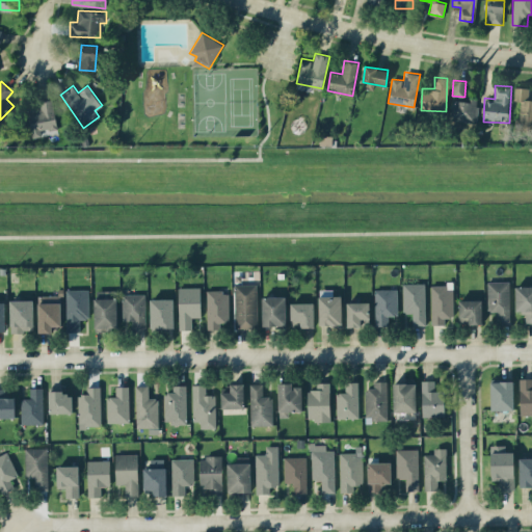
[(514,101),(520,101),(519,126),(531,126),(531,99),(528,100),(528,87),(514,87),(514,101)]
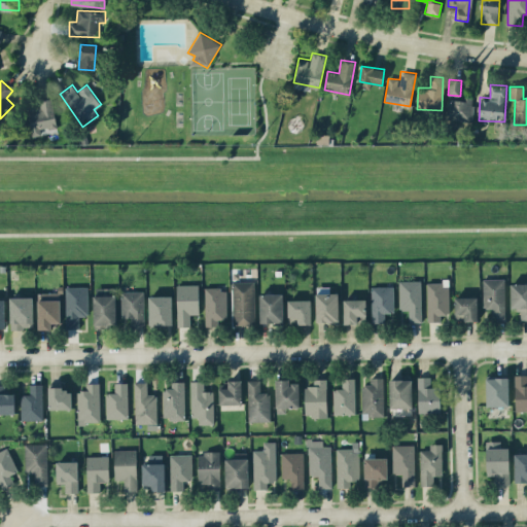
[(39,100),(40,106),(27,108),(32,136),(41,134),(40,130),(57,127),(51,98),(39,100)]
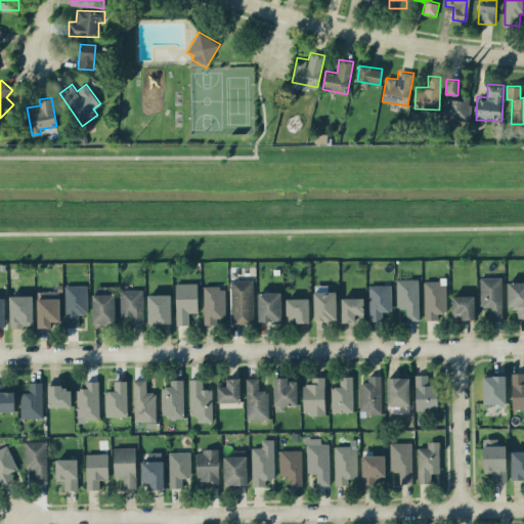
[(446,97),(445,119),(470,121),(471,98),(446,97)]
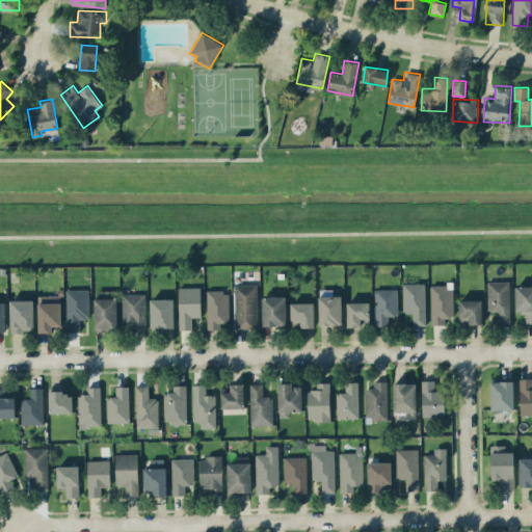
[(510,322),(509,281),(486,282),(487,311),(498,311),(498,323),(510,322)]
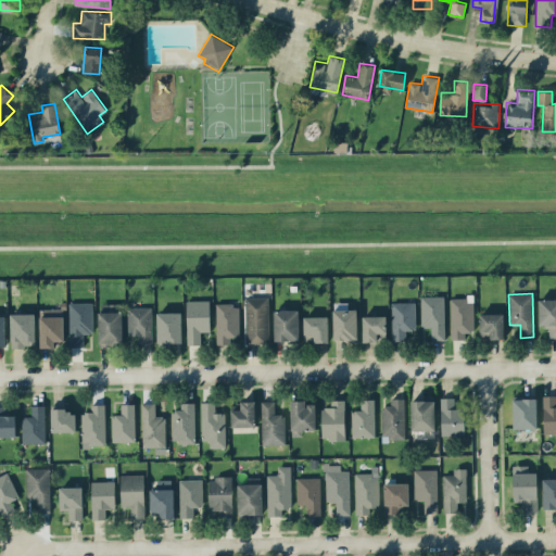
[(444,295),(420,297),(421,326),(430,326),(431,339),(445,339),(444,295)]
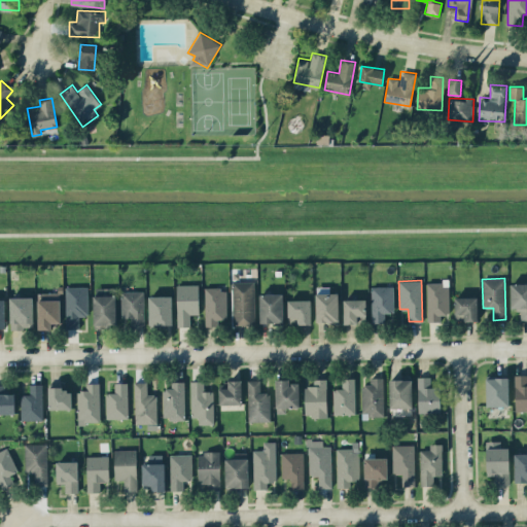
[(233,281),(233,325),(255,324),(254,281),(233,281)]
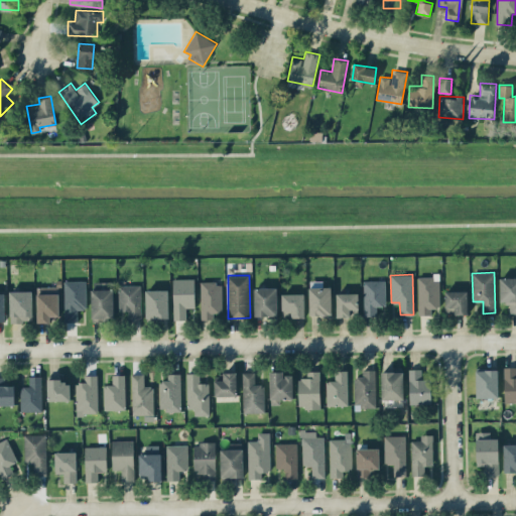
[(439,277),(418,277),(418,314),(430,314),(430,307),(439,307),(439,277)]
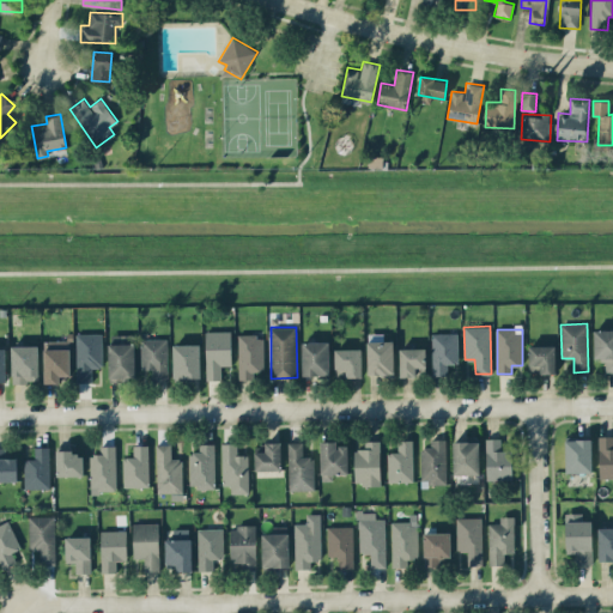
[(612,329),(594,329),(594,358),(605,358),(605,371),(612,371),(612,329)]
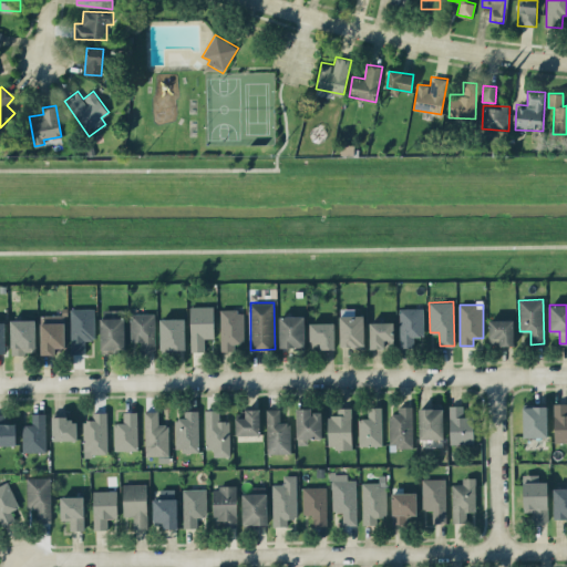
[(214,338),(214,306),(189,307),(191,351),(205,351),(205,338),(214,338)]
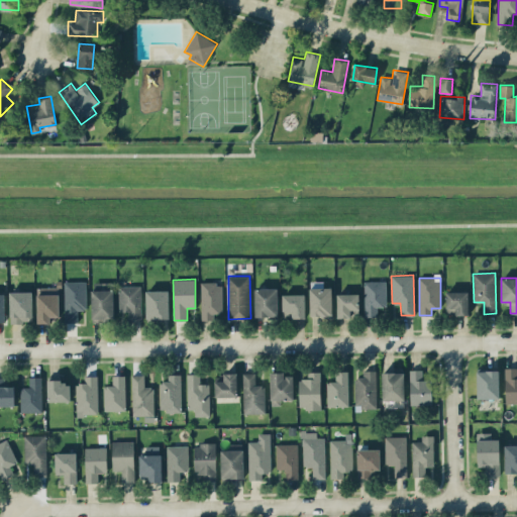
[(78,309),(87,309),(86,281),(64,281),(65,322),(78,321),(78,309)]
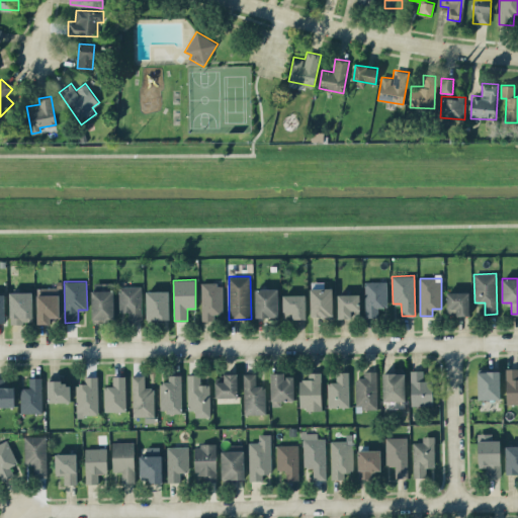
[(365,318),(377,318),(377,308),(387,307),(386,281),(365,281),(365,318)]
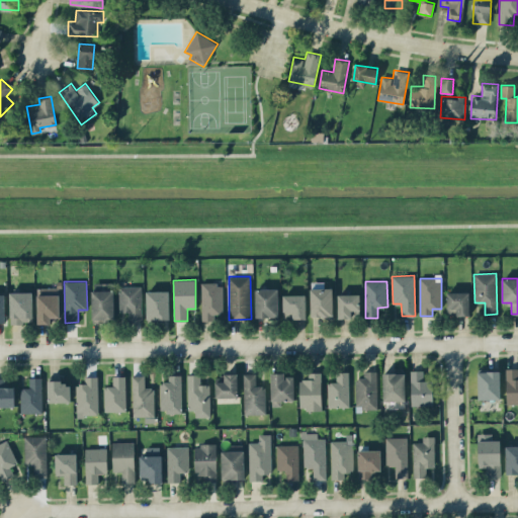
[(114,283),(92,282),(91,321),(113,322),(114,283)]
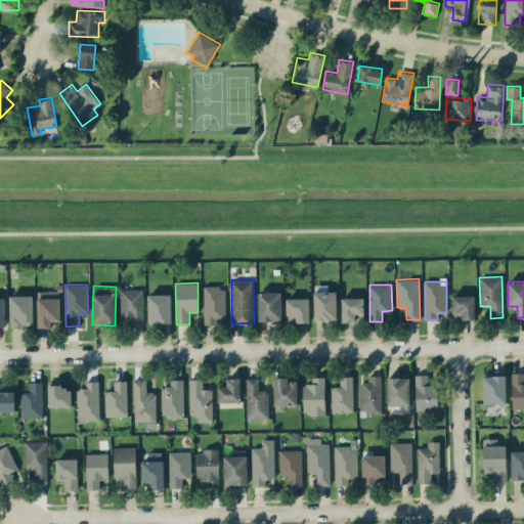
[(203,287),(204,322),(225,321),(225,286),(203,287)]
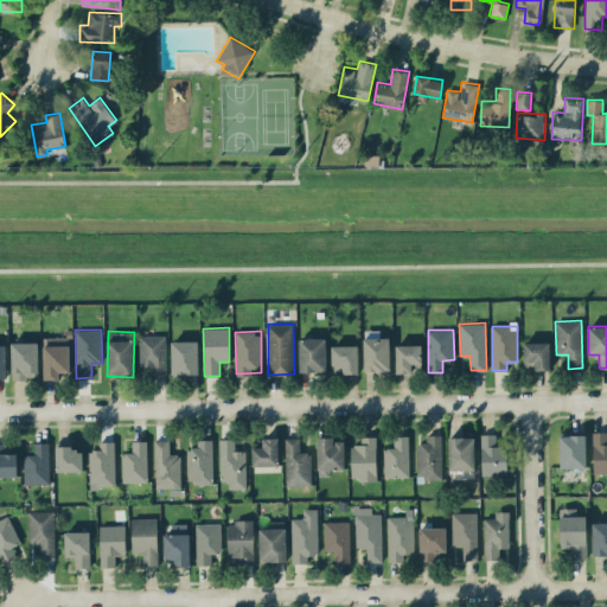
[(379,333),(364,333),(364,370),(390,371),(390,338),(379,338),(379,333)]
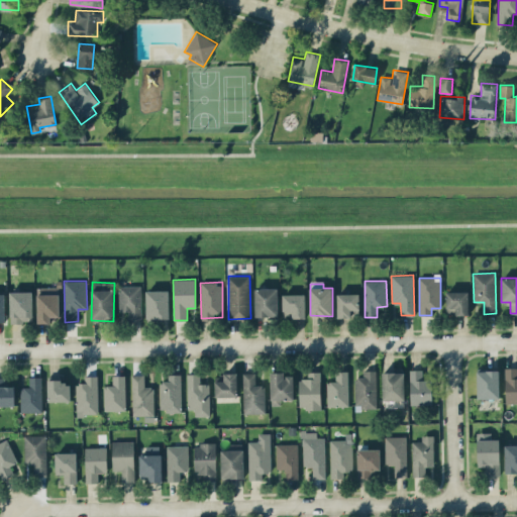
[(140,285),(119,286),(119,311),(128,311),(128,320),(141,320),(140,285)]
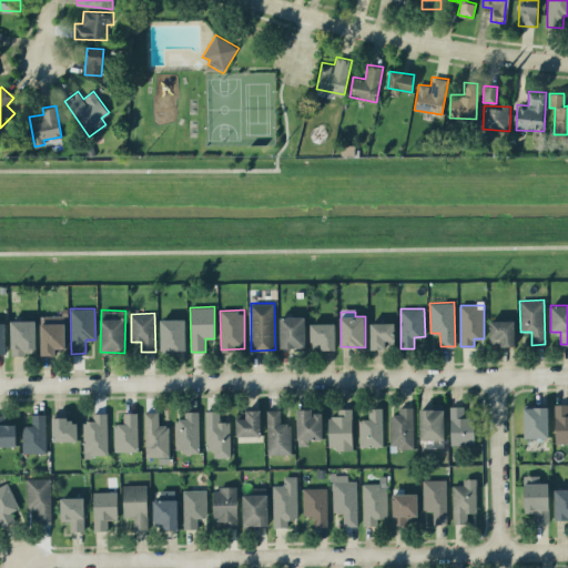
[(41,354),(64,354),(66,315),(41,315),(41,354)]
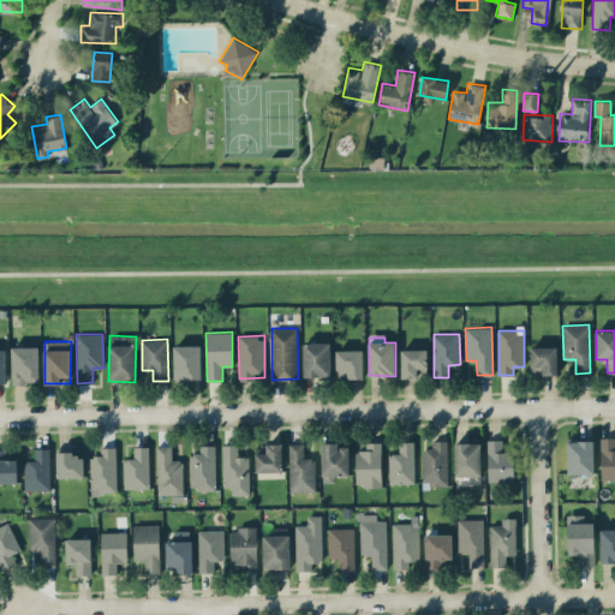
[(330,375),(329,342),(303,344),(304,376),(330,375)]
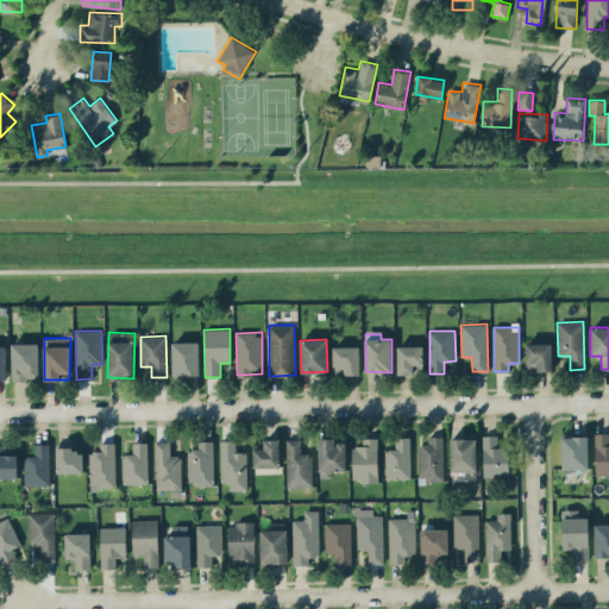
[(199,375),(199,341),(173,341),(171,375),(199,375)]
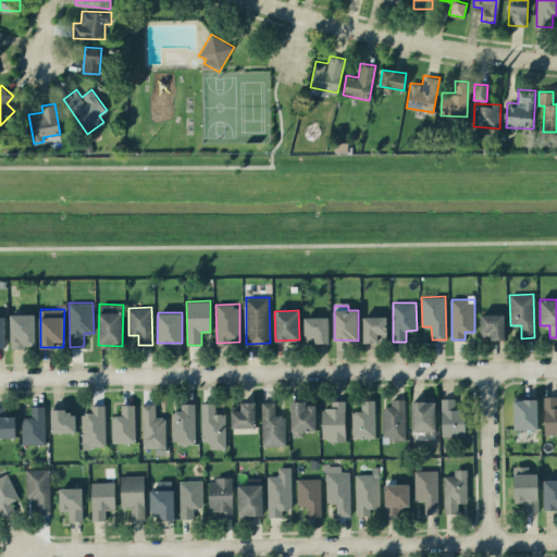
[(36,314),(11,313),(10,346),(35,347),(36,314)]
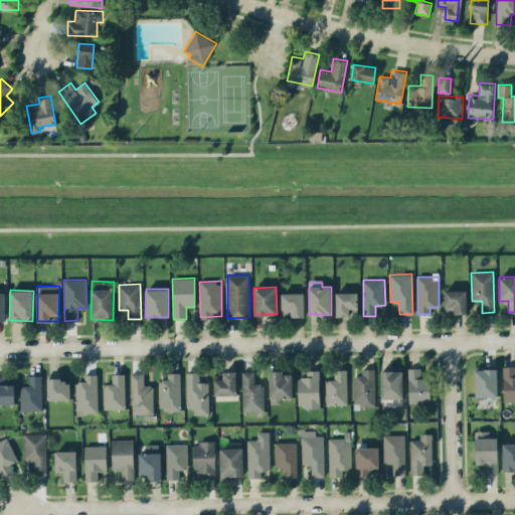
[(467,290),(444,291),(445,314),(467,313),(467,290)]
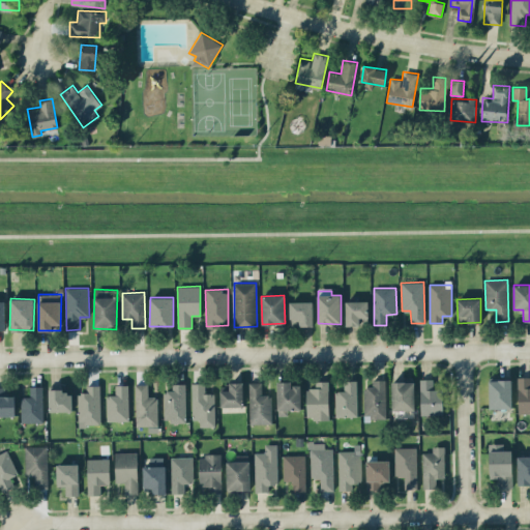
[(367,300),(346,301),(346,324),(369,323),(367,300)]
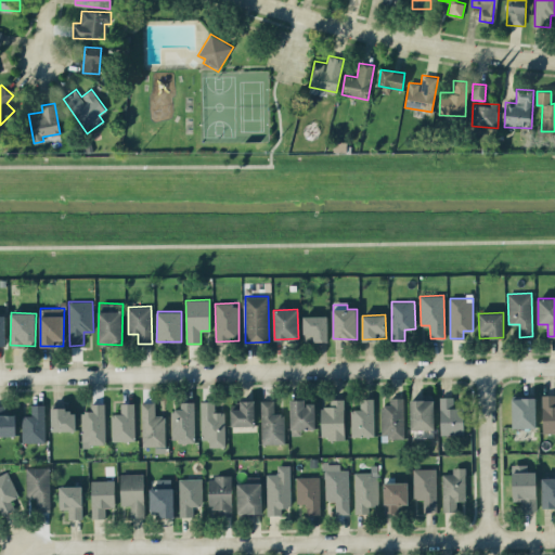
[(327,340),(326,315),(302,315),(304,341),(327,340)]
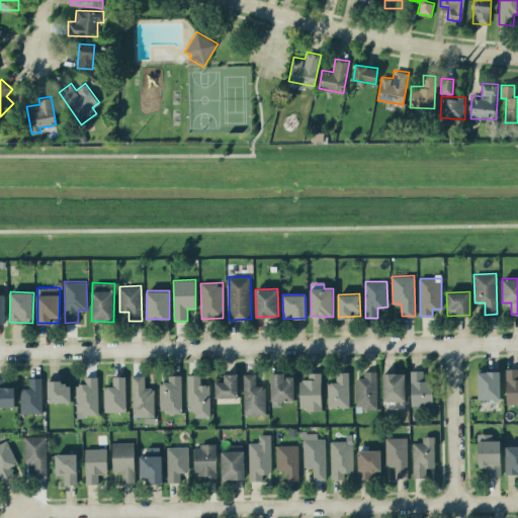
[(517,367),(506,368),(507,404),(517,404),(517,410),(517,409),(517,367)]
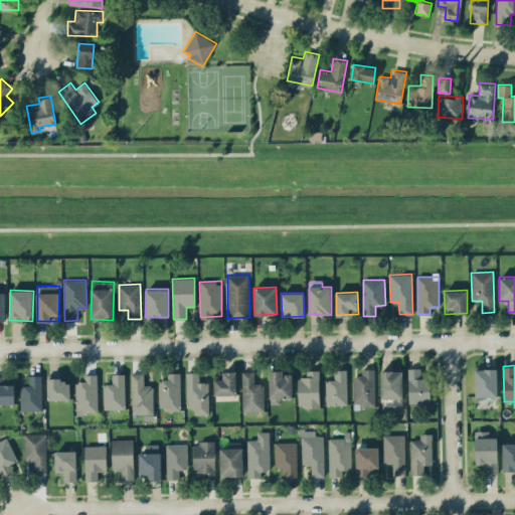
[(420,367),(407,368),(408,403),(431,402),(430,377),(421,377),(420,367)]
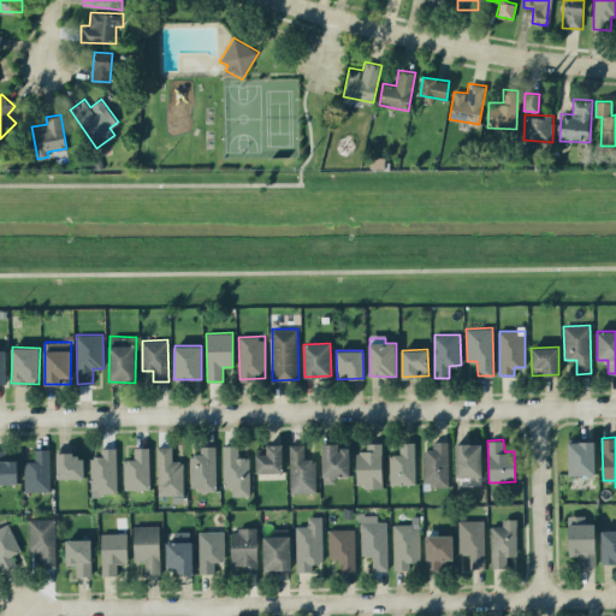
[(424,485),(449,485),(448,440),(433,442),(433,450),(422,450),(424,485)]
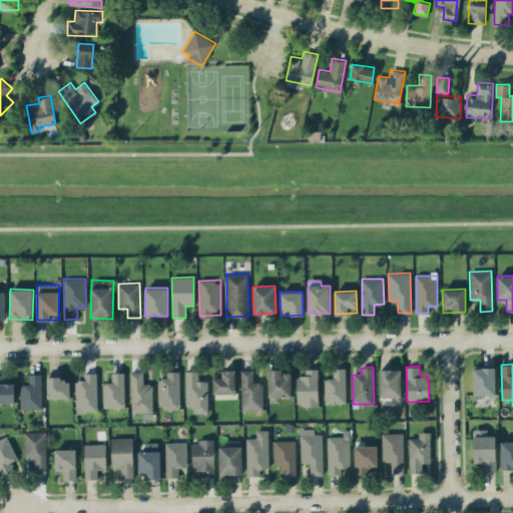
[(346,403),(345,368),(333,368),(333,378),(324,379),(325,403),(346,403)]
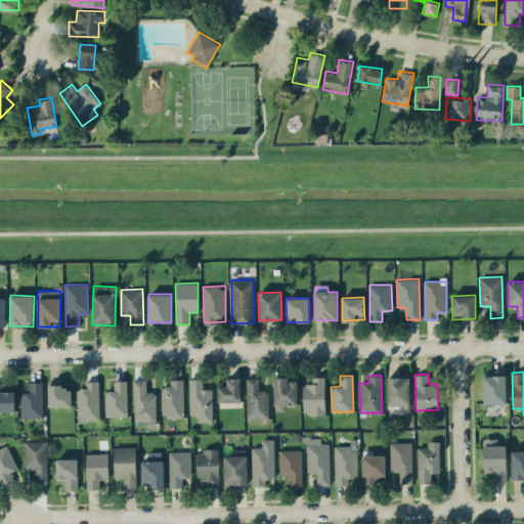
[(506,403),(506,376),(483,376),(483,403),(506,403)]
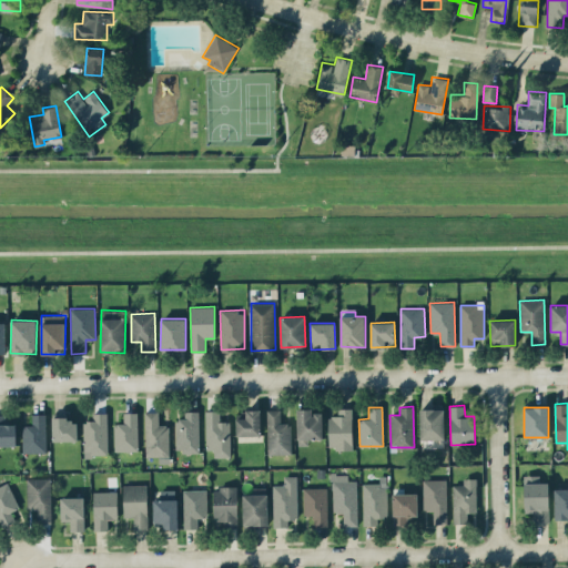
[(267,454),(291,454),(291,423),(281,423),(281,408),(266,409),(267,454)]
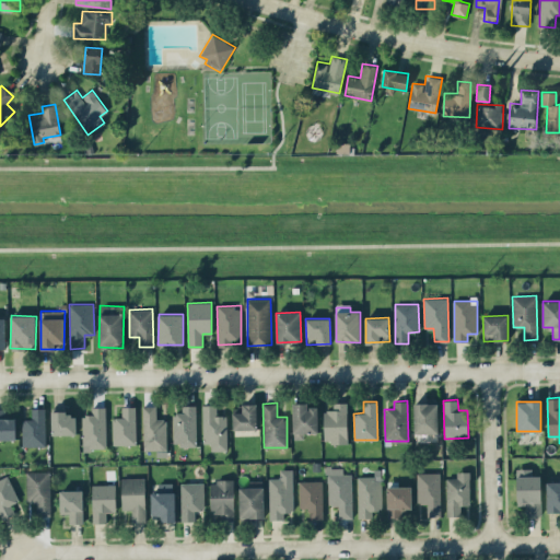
[(317,407),(307,407),(307,403),(293,403),(293,440),(304,439),(304,433),(317,432),(317,407)]
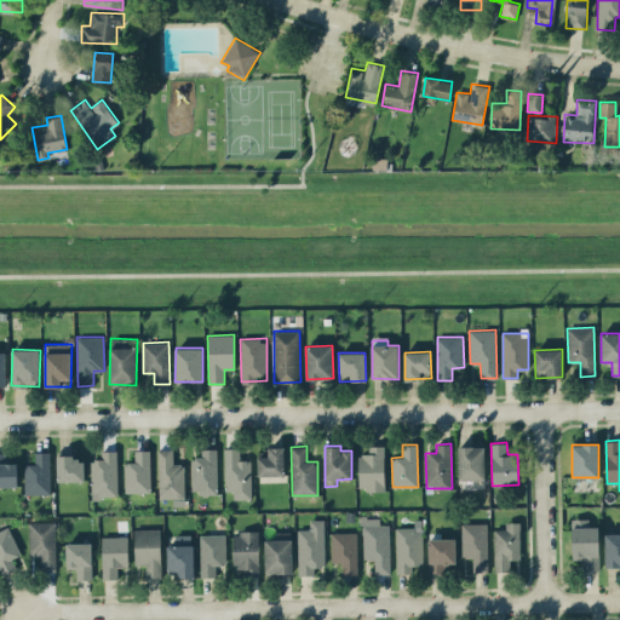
[(385,446),(368,446),(368,454),(359,454),(359,491),(384,491),(385,446)]
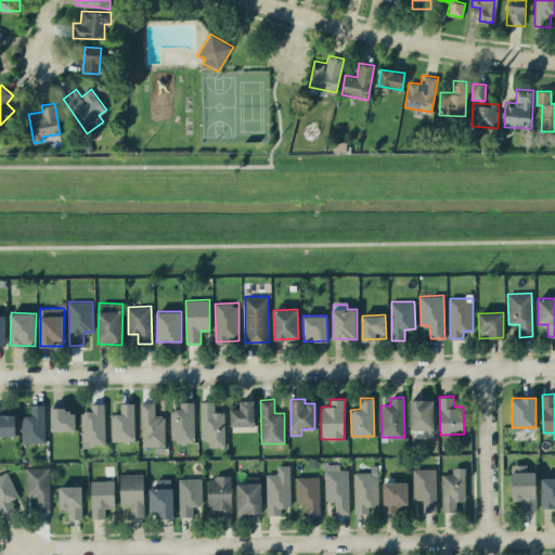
[(434,399),(410,399),(410,429),(434,429),(434,399)]
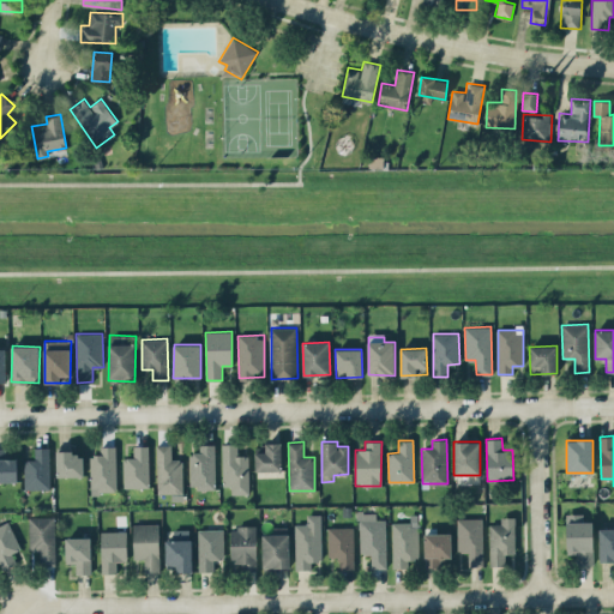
[(256,471),(282,471),(282,443),(265,443),(265,451),(256,452),(256,471)]
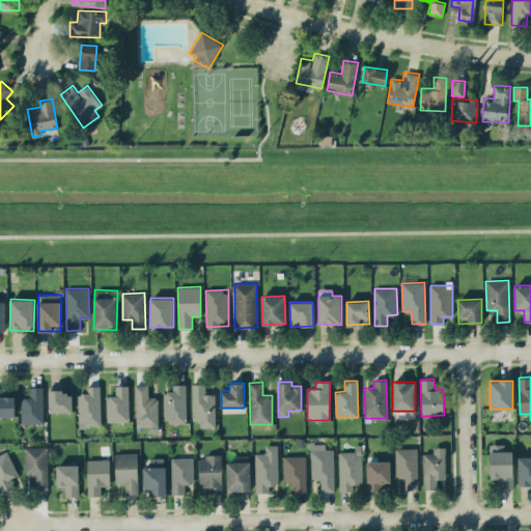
[(186,384),(173,385),(173,391),(164,391),(164,422),(187,422),(186,384)]
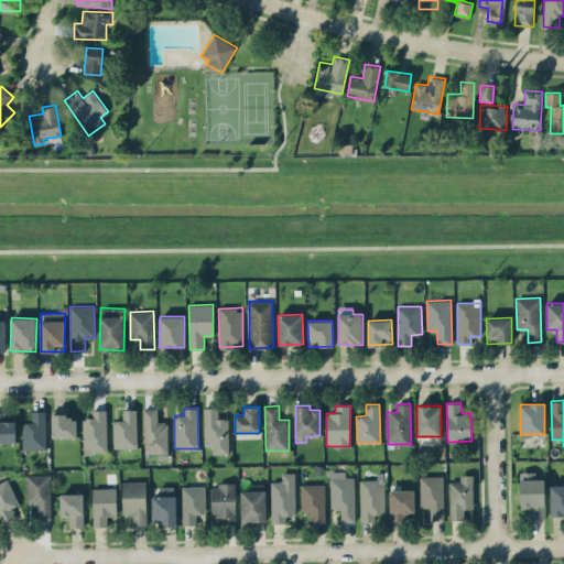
[(228,454),(228,419),(218,418),(218,408),(205,408),(204,446),(213,446),(213,453),(228,454)]
